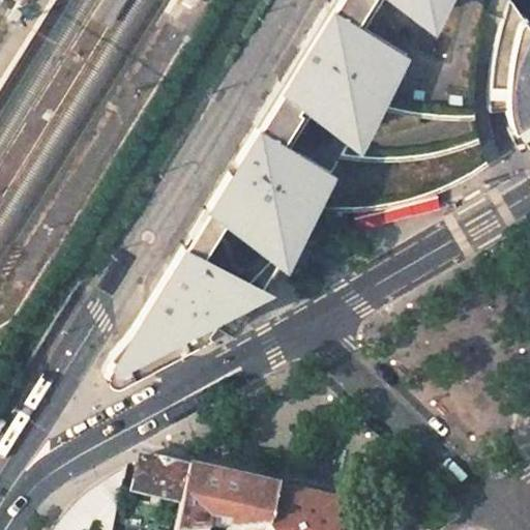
[(328,0),(323,9),(289,64),(270,94),(248,130),(197,216),(181,240),(150,291),(139,311),(124,333),(106,361),(100,370),(101,377),(105,381),(112,382),(143,365),(165,353),(173,349),(206,331),(203,326),(209,318),(218,324),(252,278),(261,264),(265,257),(295,213),(300,205),(318,206),(342,207),(362,205),(390,200),(418,194),(435,187),(454,179),(482,163),(492,157),(498,154),(489,128),(486,106),(484,79),(487,46),(493,18),(499,0),(328,0)]
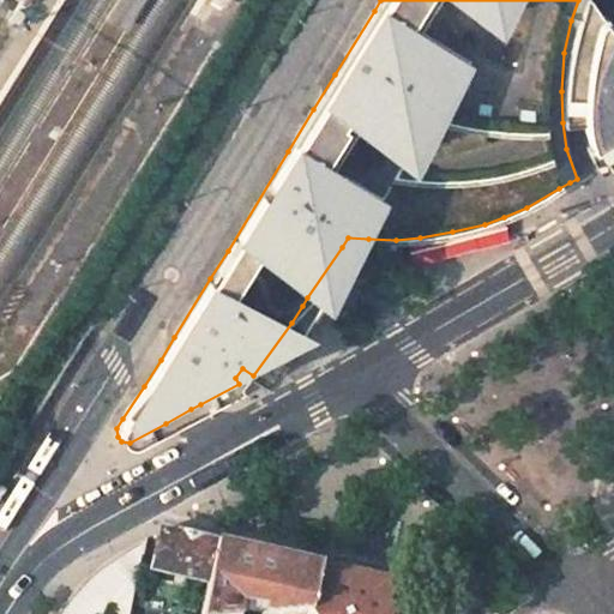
[(601,170),(613,161),(613,35),(603,19),(594,40),(589,50),(584,67),(582,85),(582,107),(584,128),(590,148),(601,170)]
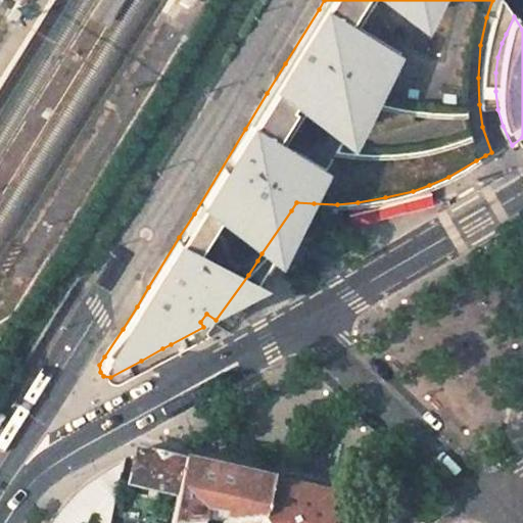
[(110,522),(111,520),(126,449),(77,501),(93,517),(99,522),(110,522)]
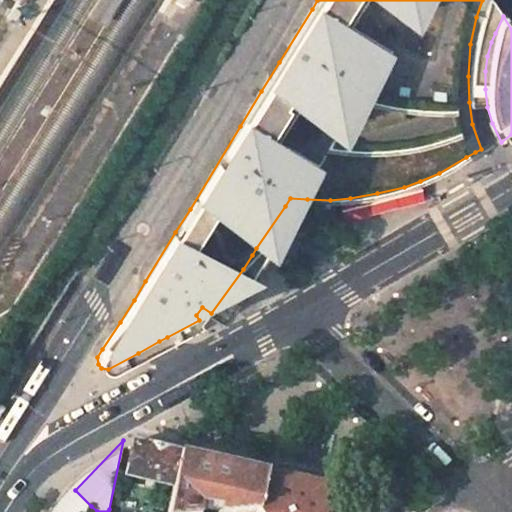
[(134,442),(127,476),(174,486),(181,453),(134,442)]
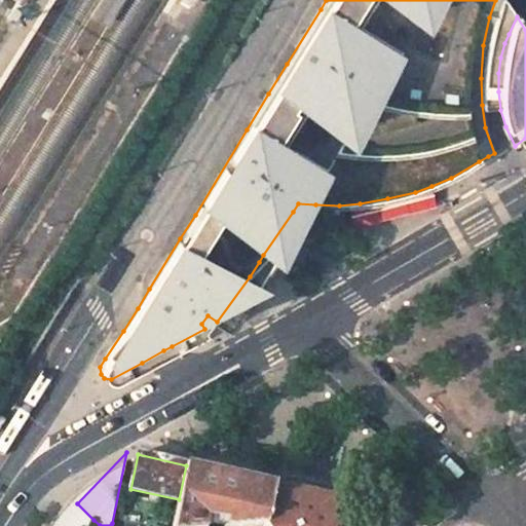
[(263,525),(272,485),(186,465),(179,499),(177,512),(226,520),(224,525),(263,525)]
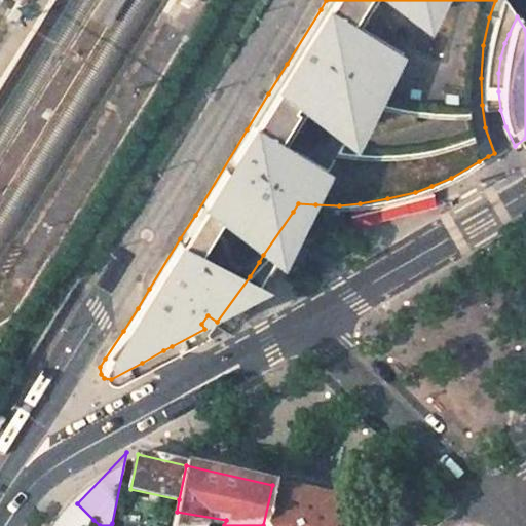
[(333,498),(272,485),(263,525),(333,525),(333,523),(332,511),(333,498)]
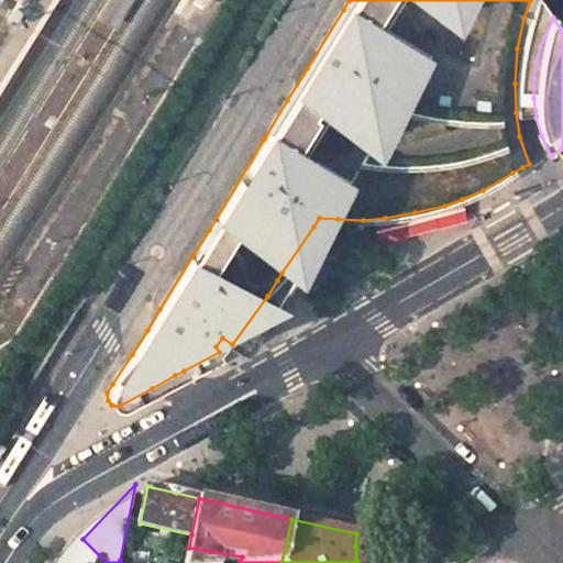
[(95,562),(100,556),(83,539),(59,562),(95,562)]
